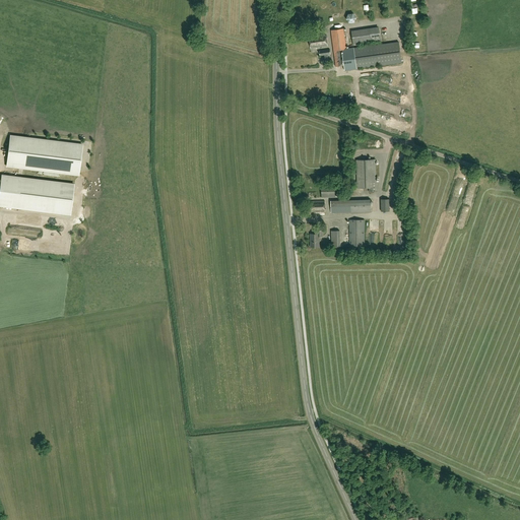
[(349,23),(354,22),(356,17),(353,13),(348,14),(346,18),(349,23)]
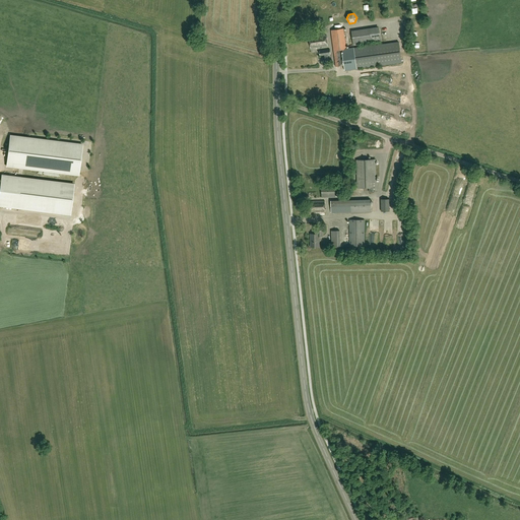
[(343,28),(331,30),(336,67),(343,66),(341,50),(346,49),(343,28)]
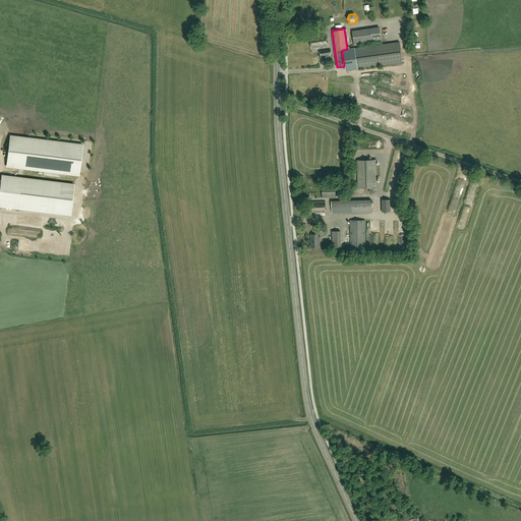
[(354,45),(381,41),(380,29),(352,33),(354,45)]
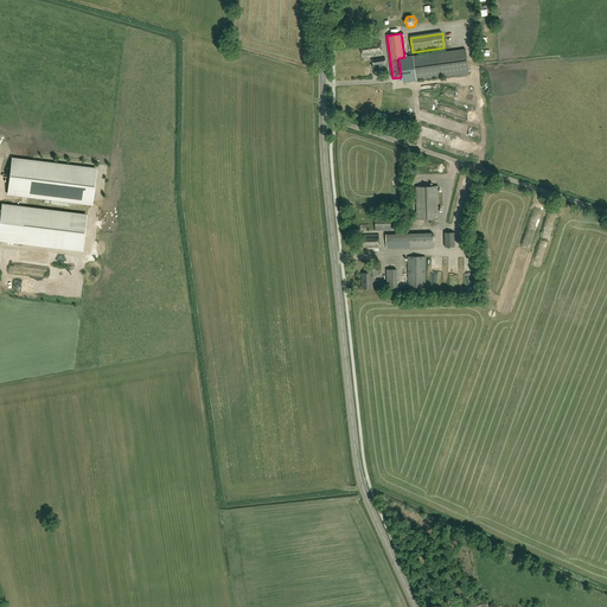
[(375,50),(375,55),(383,53),(381,40),(369,42),(370,46),(368,46),(369,49),(370,49),(371,50),(375,50)]
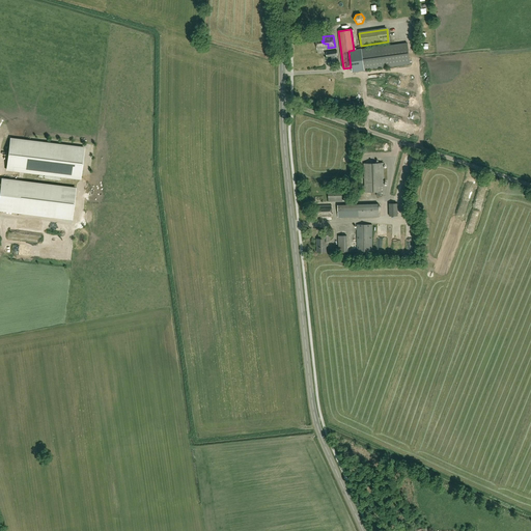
[(317,49),(328,48),(328,44),(325,44),(324,43),(323,43),(322,40),(324,40),(323,36),(315,38),(317,49)]
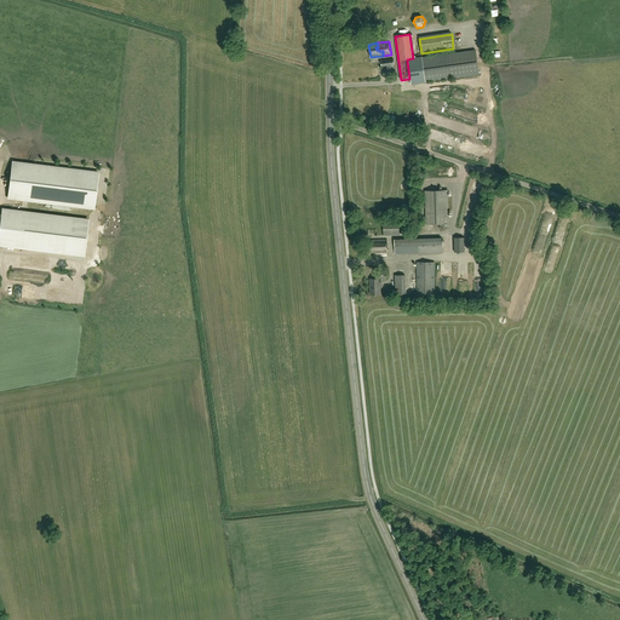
[(413,58),(407,59),(409,79),(411,82),(425,81),(452,78),(478,74),(476,51),(448,53),(422,57),(418,58),(413,58)]
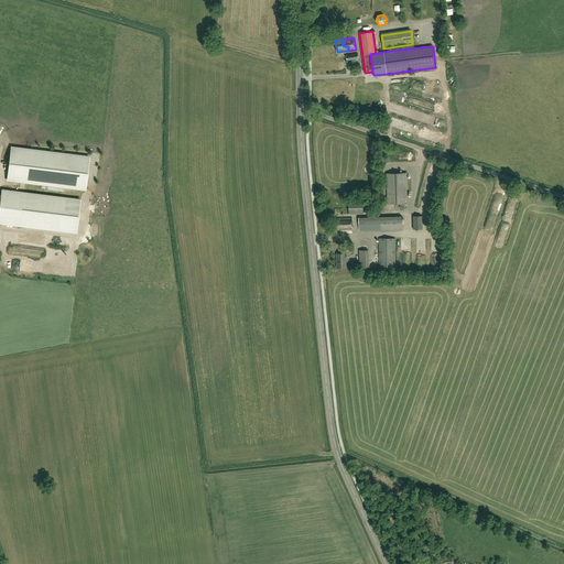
[(359,65),(357,53),(346,55),(346,61),(350,61),(351,66),(359,65)]
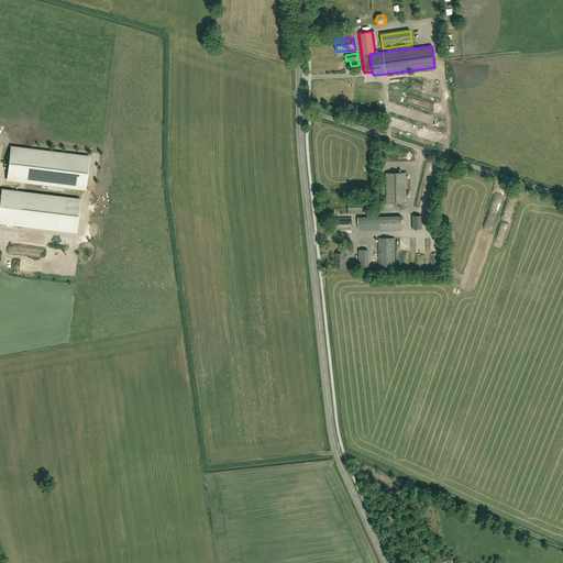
[(90,156),(11,146),(7,181),(86,190),(90,156)]
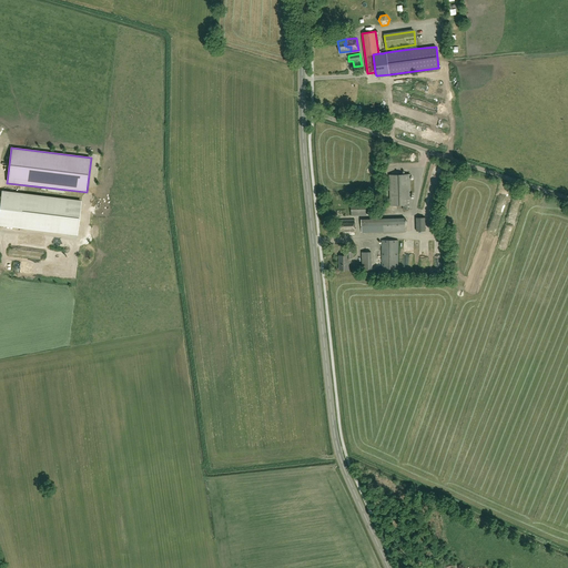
[(411,209),(409,173),(389,174),(391,205),(403,204),(404,209),(411,209)]
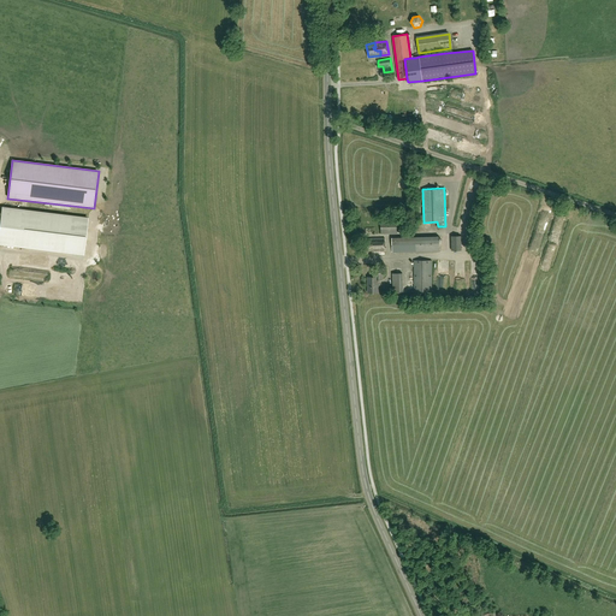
[(0,224),(0,243),(83,254),(88,219),(3,208),(0,224)]
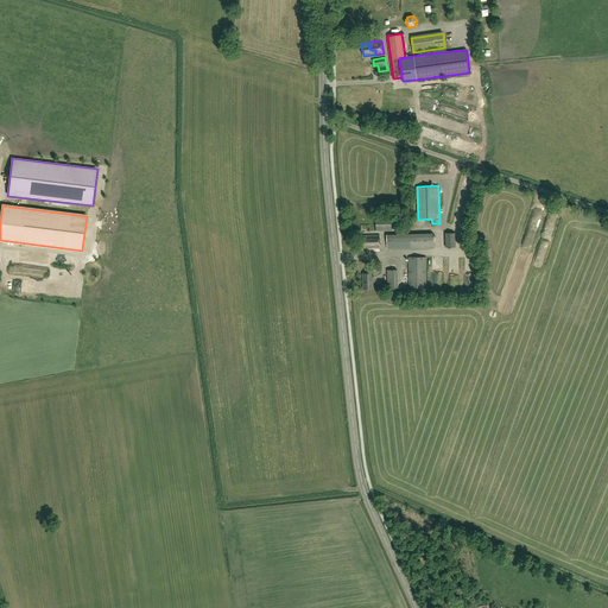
[(377,230),(392,230),(392,217),(375,217),(377,230)]
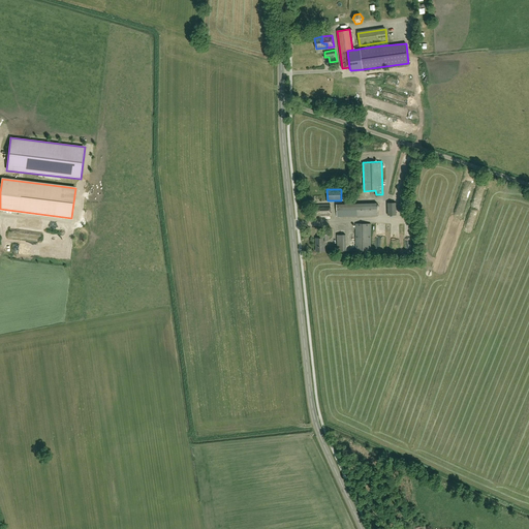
[(387,215),(396,215),(396,203),(387,203),(387,215)]
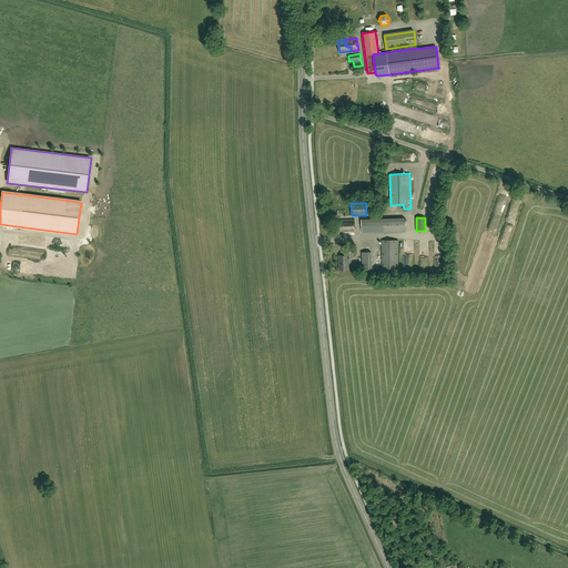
[(362,233),(405,232),(405,219),(362,220),(362,233)]
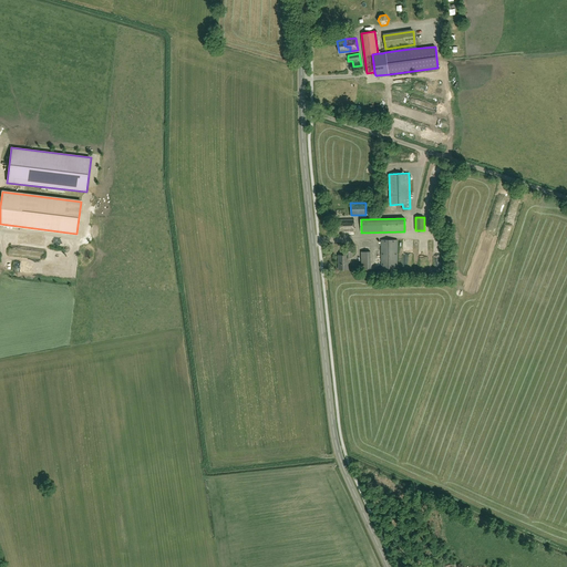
[(337,232),(354,230),(354,219),(337,219),(337,232)]
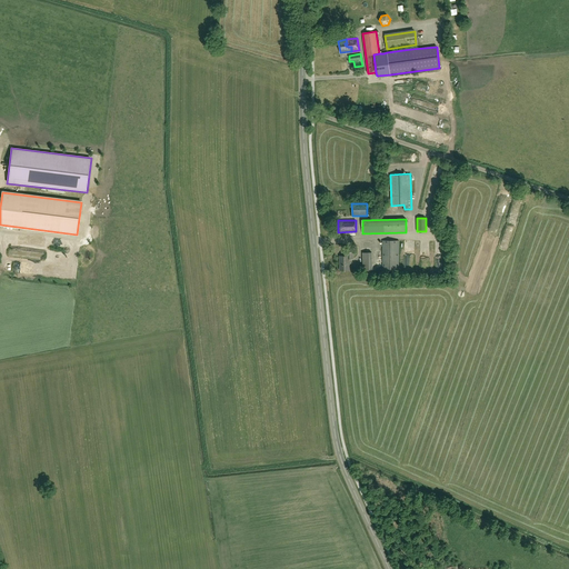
[(399,270),(399,241),(382,240),(382,270),(399,270)]
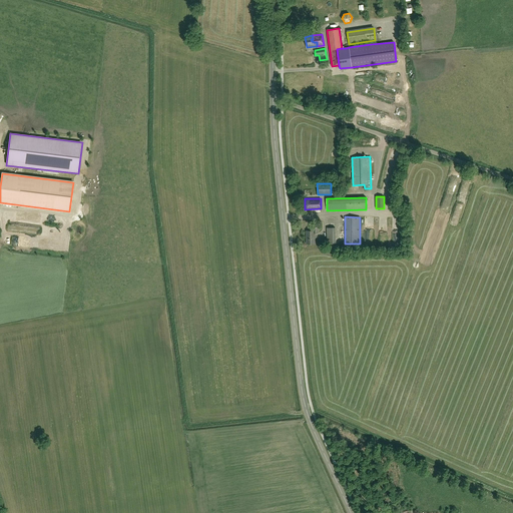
[(307,243),(315,243),(315,233),(319,233),(319,226),(313,227),(313,230),(307,230),(307,243)]
